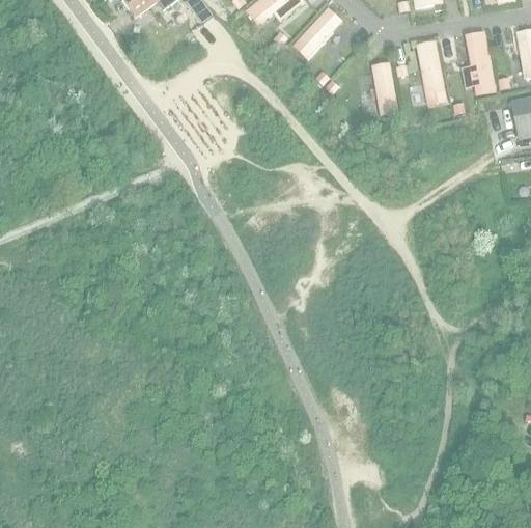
[(162,9),(174,0),(123,0),(135,16),(157,0),(162,9)]
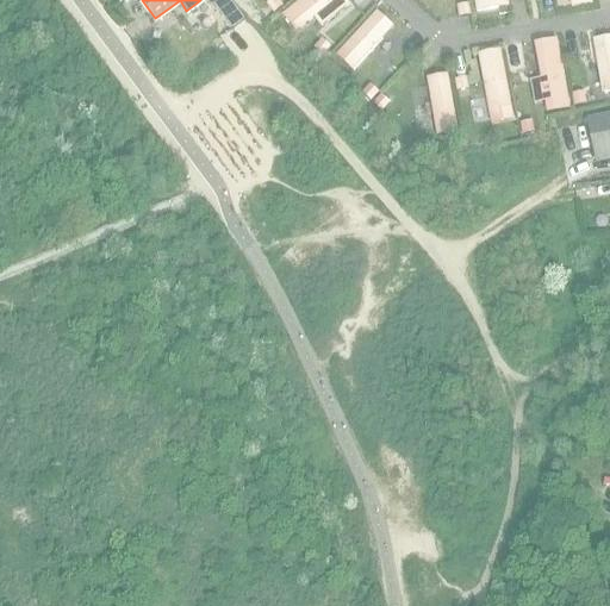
[(296,0),(282,11),(297,29),(331,0),(296,0)]
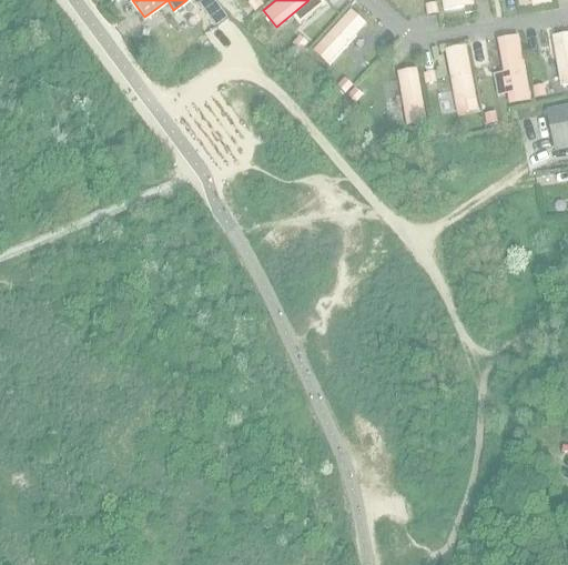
[(313,49),(328,63),(366,22),(351,8),(313,49)]
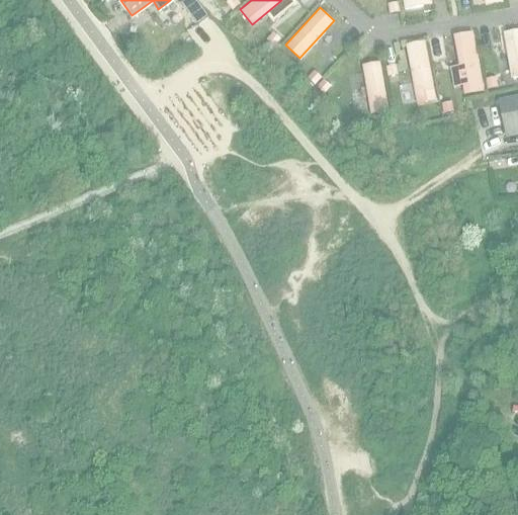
[(517,28),(503,31),(511,77),(517,75),(517,28)]
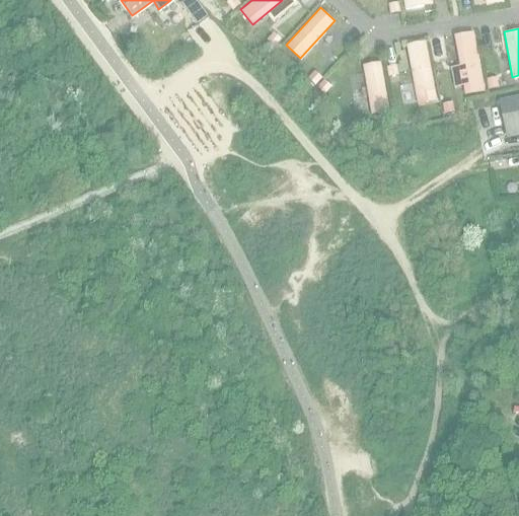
[(474,30),(455,34),(465,94),(485,90),(474,30)]
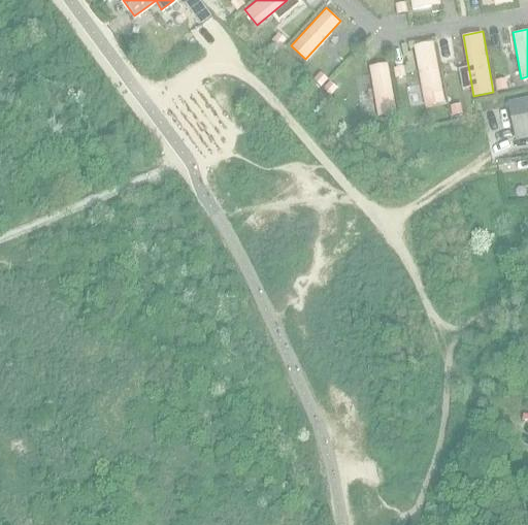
[(433,40),(414,44),(423,95),(442,91),(433,40)]
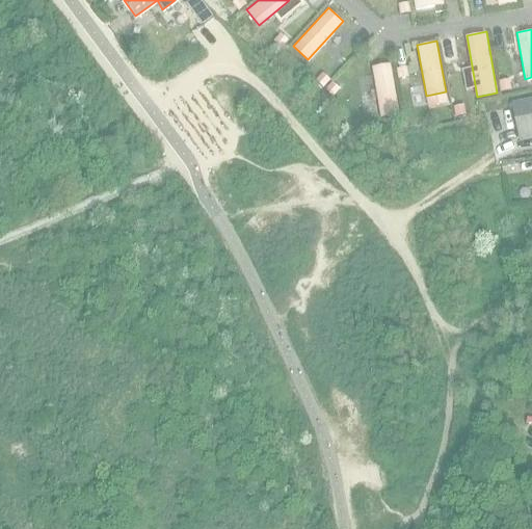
[(391,62),(372,65),(380,115),(399,112),(391,62)]
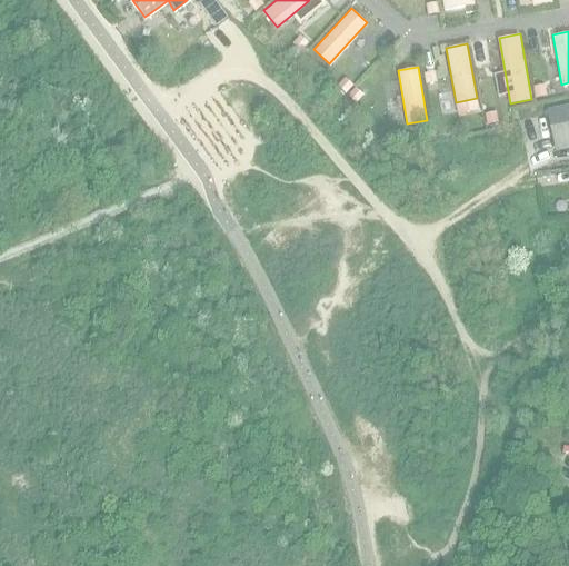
[(568,99),(546,105),(556,149),(568,146),(568,99)]
